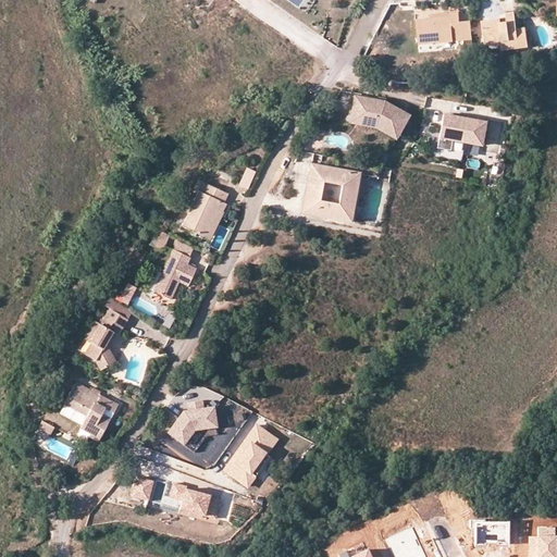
[(516,27),(514,10),(504,11),(504,14),(480,17),(482,37),(498,35),(499,47),(514,46),(514,45),(525,44),(524,26),(516,27)]
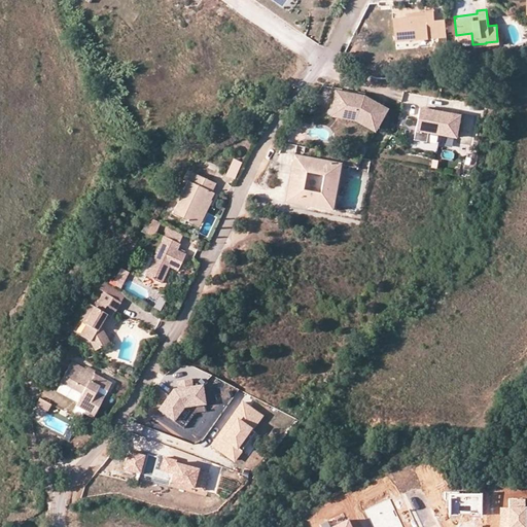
[(408,16),(395,18),(397,40),(445,36),(443,19),(433,20),(432,10),(425,11),(425,14),(408,15),(408,16)]
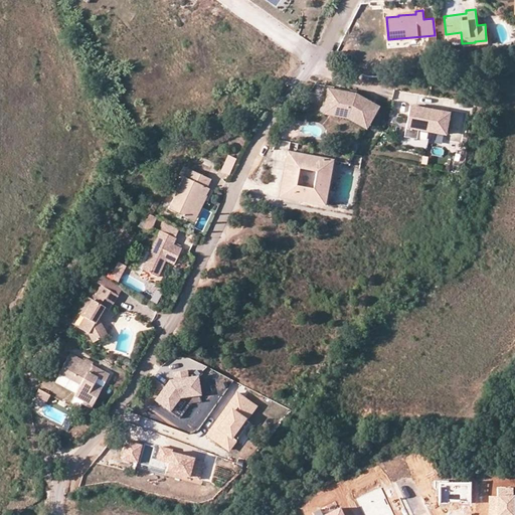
[(378,104),(356,91),(328,87),(324,106),(346,110),(345,112),(368,124),(378,104)]
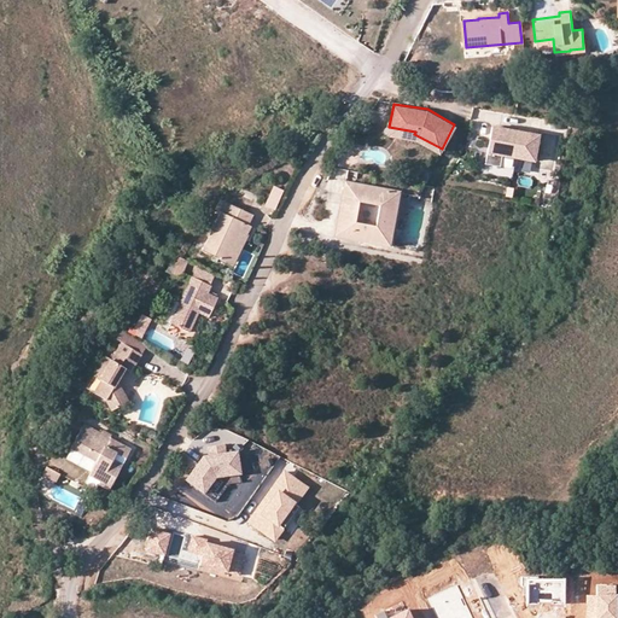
[(540,133),(494,124),(490,149),(503,151),(535,156),(540,133)]
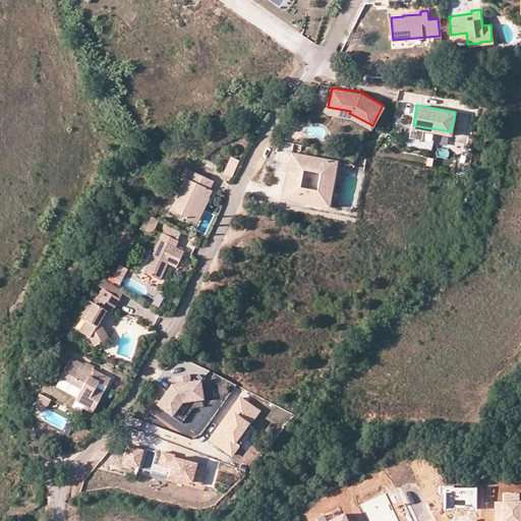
[(370,127),(372,125),(349,113),(350,111),(328,107),(328,113),(350,116),(370,127)]
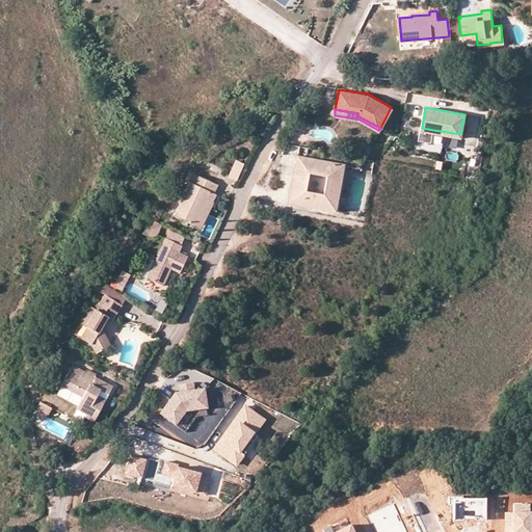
[(433,130),(422,128),(420,138),(431,140),(433,130)]
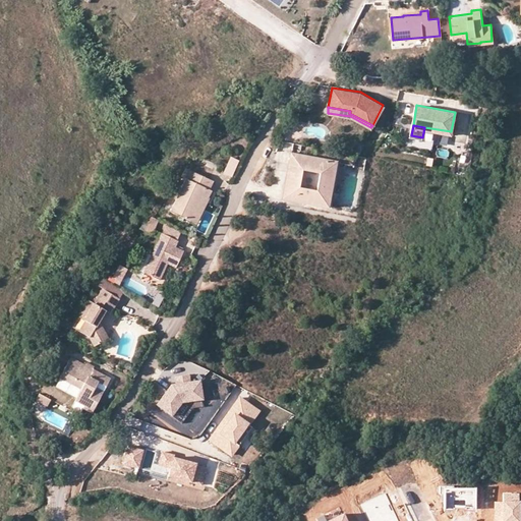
[(337,162),(289,154),(281,199),(329,208),(337,162)]
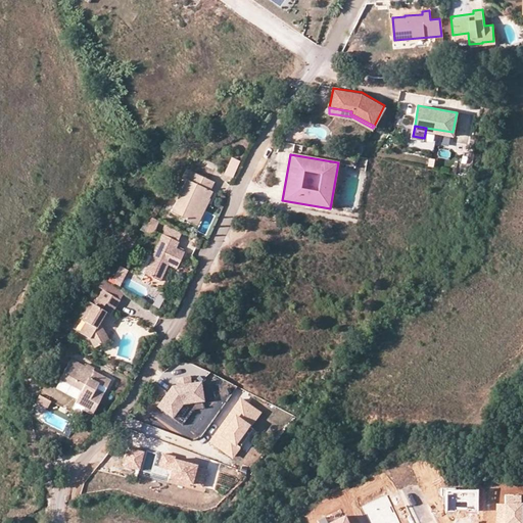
[(231,176),(238,161),(232,158),(225,173),(231,176)]
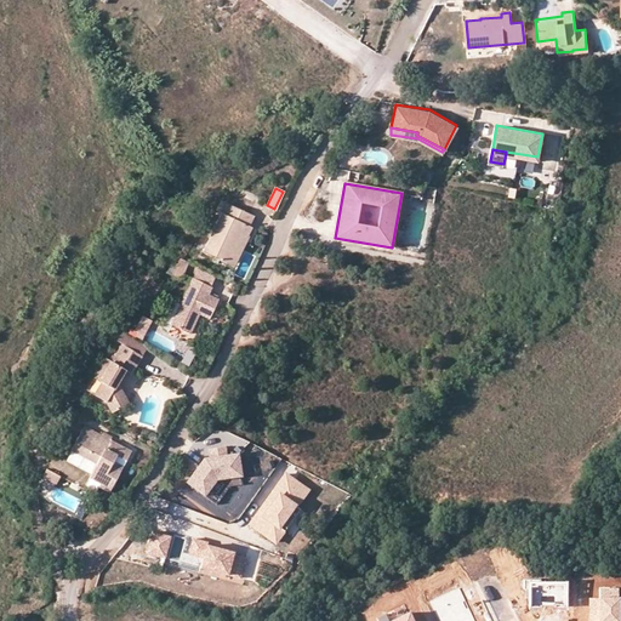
[(254,226),(248,223),(252,214),(228,201),(223,211),(220,209),(200,248),(224,261),(239,232),(249,237),(254,226)]
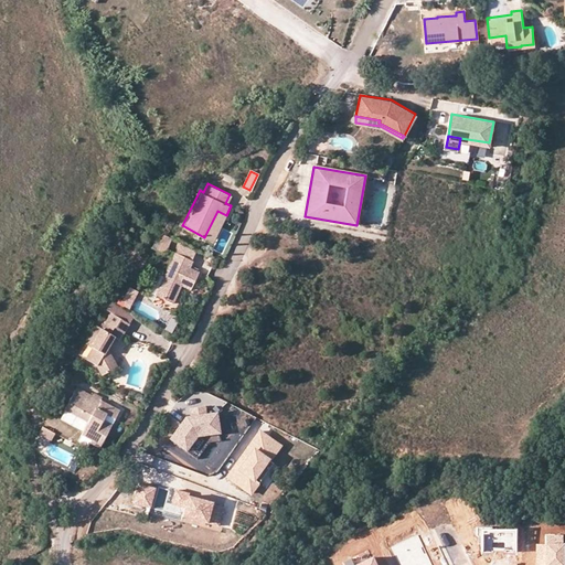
[(212,241),(226,215),(217,211),(204,237),(212,241)]
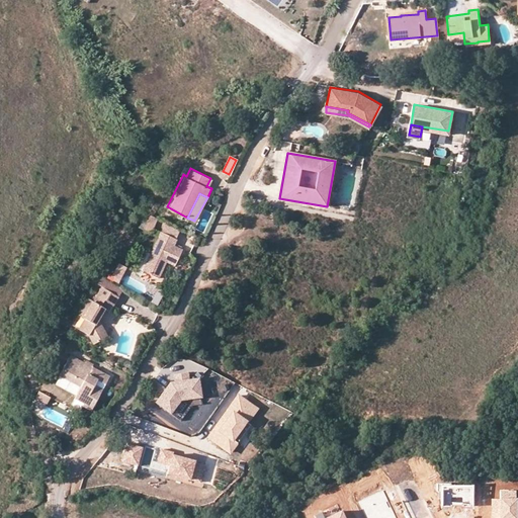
[(150,231),(156,219),(151,216),(145,228),(150,231)]
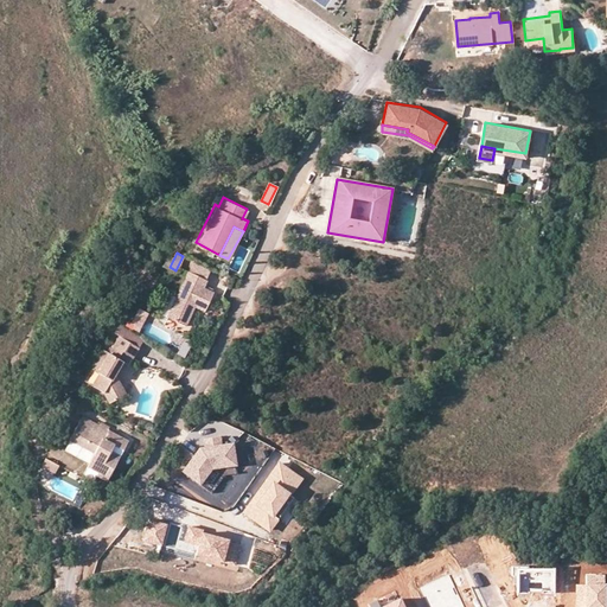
[(190,273),(208,281),(212,269),(195,261),(190,273)]
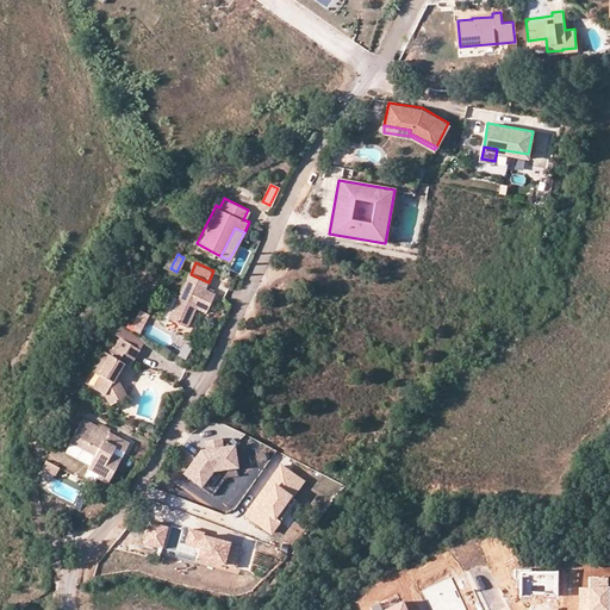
[(191,274),(186,282),(204,292),(209,282),(191,274)]
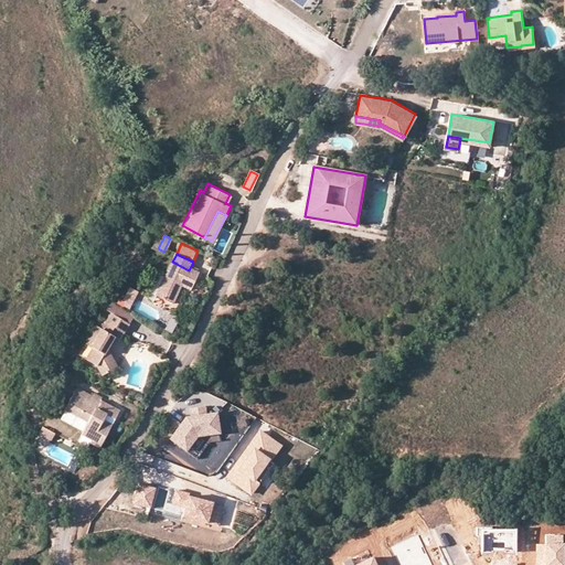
[(189,270),(172,262),(164,276),(158,273),(149,291),(172,302),(181,283),(192,288),(199,275),(189,270)]
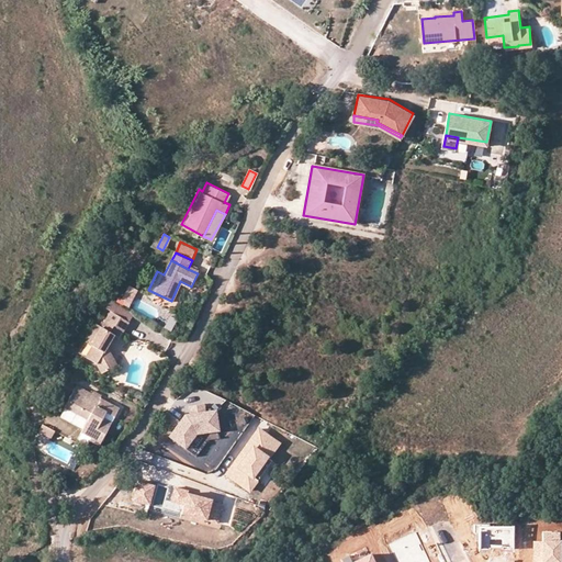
[(130,304),(137,291),(132,287),(123,301),(130,304)]
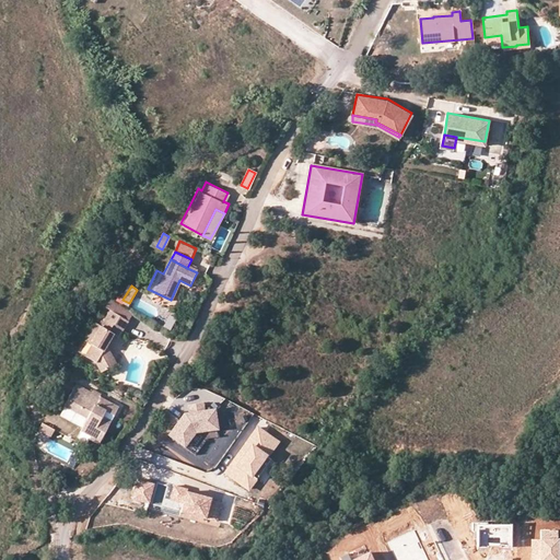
[(102,349),(112,334),(109,333),(114,325),(123,330),(128,322),(109,310),(101,325),(96,322),(85,339),(90,342),(82,354),(93,361),(97,370),(109,363),(102,349)]
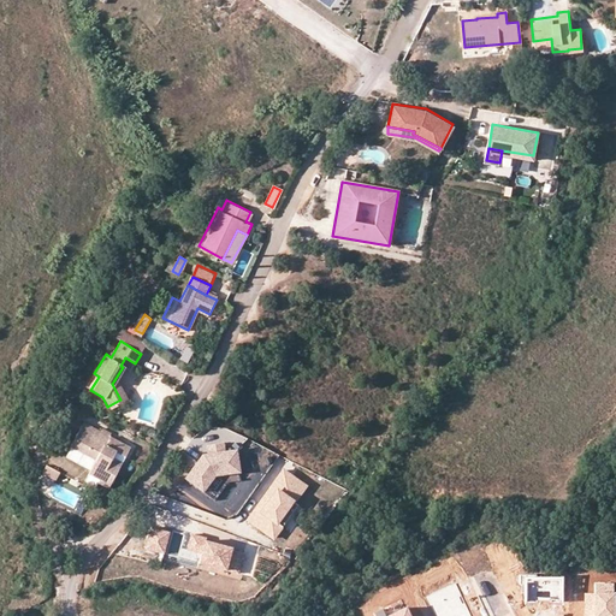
[(120,366),(123,367),(130,372),(135,363),(125,357),(120,366)]
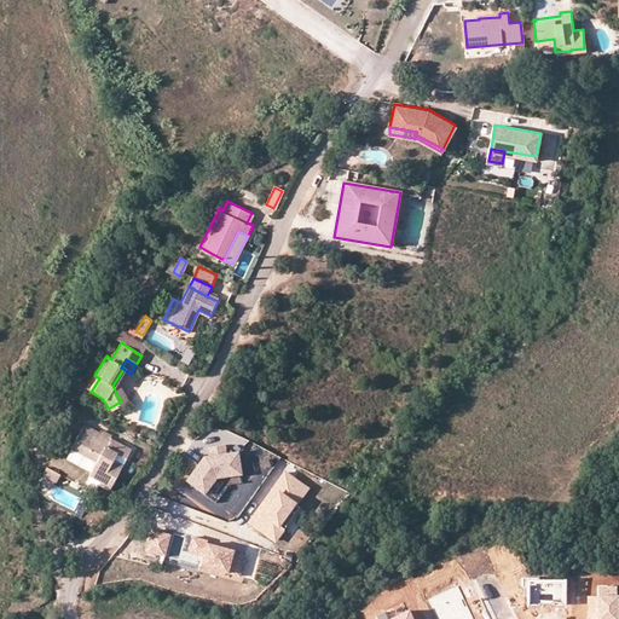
[(117,380),(113,386),(121,401),(127,399),(117,380)]
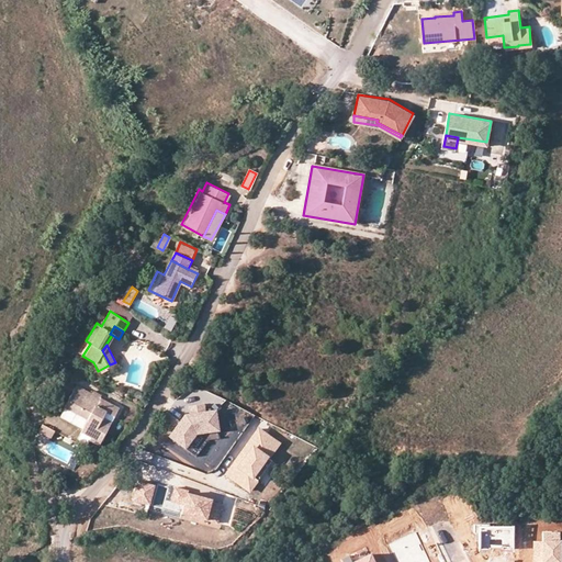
[(87,401),(91,393),(78,386),(74,394),(87,401)]
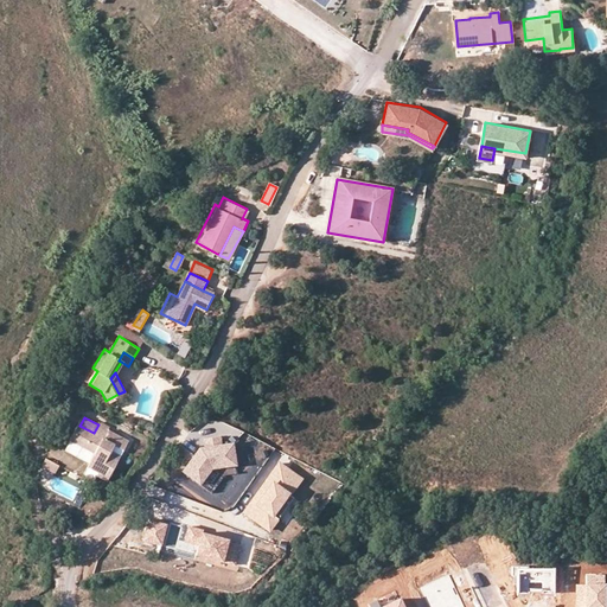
[(128,441),(98,425),(94,433),(80,426),(72,439),(95,452),(88,465),(100,471),(97,475),(107,480),(128,441)]
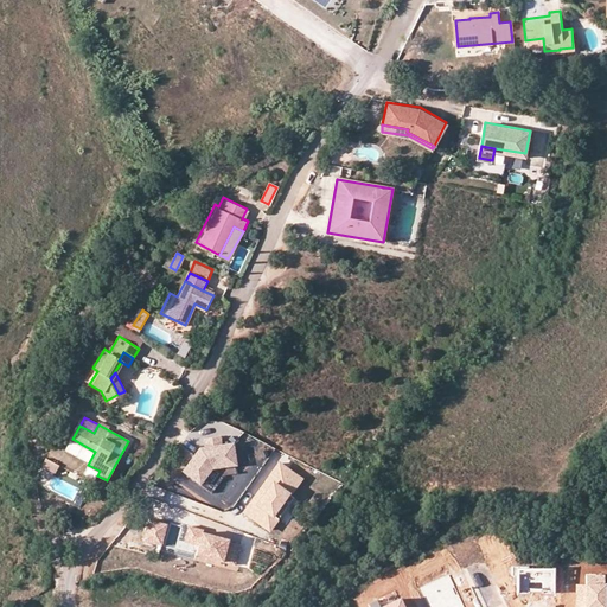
[(219,435),(203,436),(204,446),(221,443),(219,435)]
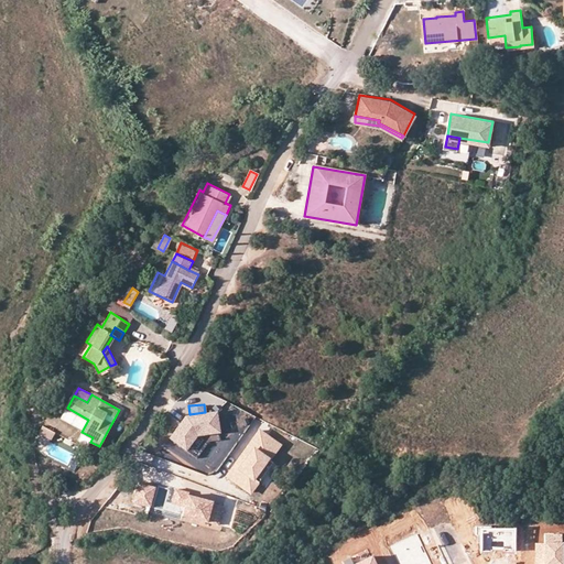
[(190,414),(185,414),(169,436),(184,448),(196,434),(218,431),(216,411),(205,412),(190,414)]
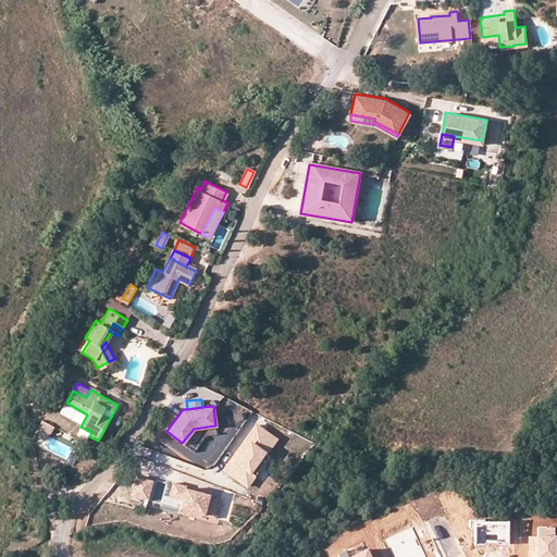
[(51,434),(54,428),(45,422),(40,429),(51,434)]
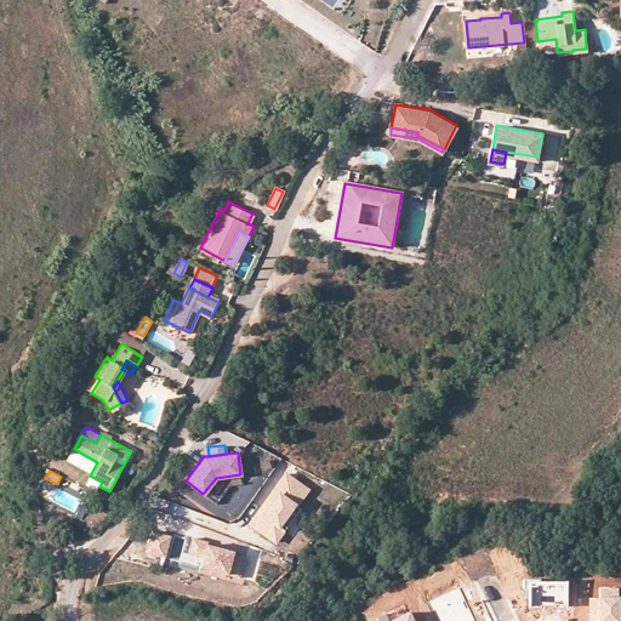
[(274,540),(283,529),(284,529),(300,507),(297,505),(308,489),(285,472),(277,483),(281,486),(261,513),(257,510),(249,520),(274,540)]
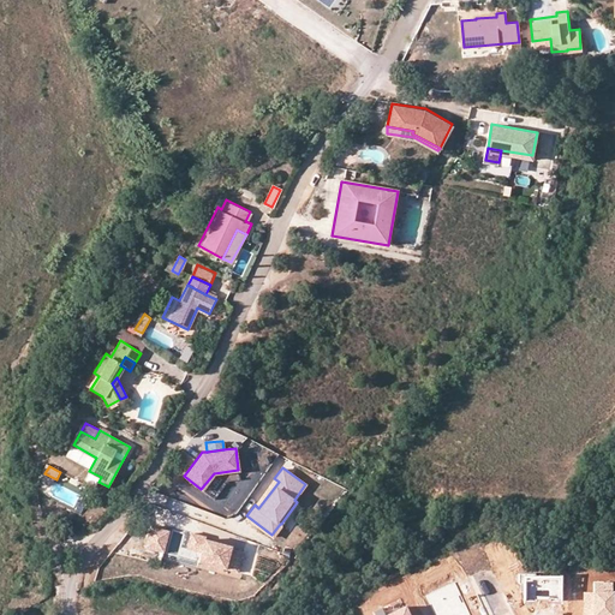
[(162,549),(168,529),(150,524),(144,544),(162,549)]
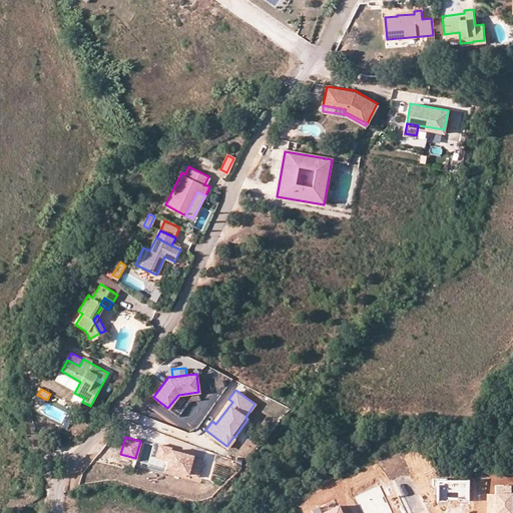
[(155,455),(167,458),(164,466),(197,476),(202,459),(191,456),(192,454),(170,448),(171,446),(158,442),(155,455)]
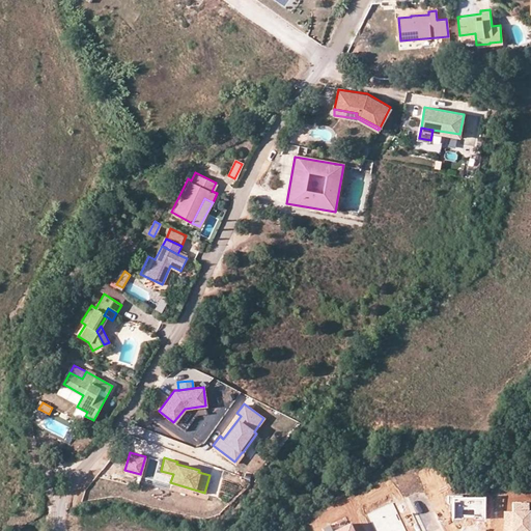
[(483,497),(451,498),(452,520),(484,519),(483,497)]
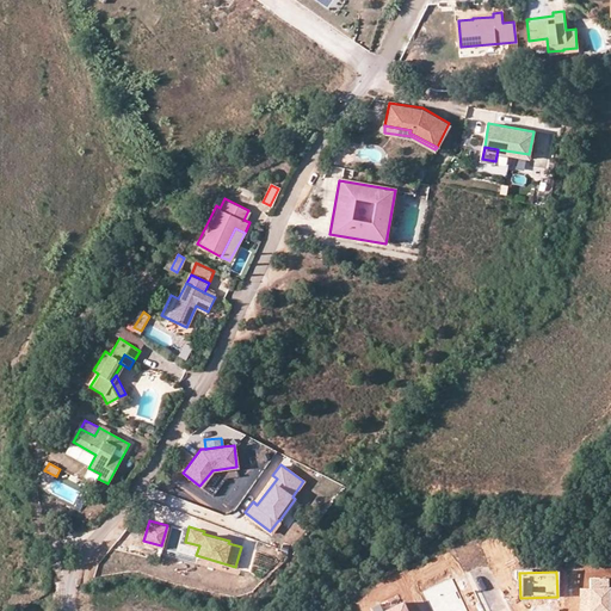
[(609,610),(609,576),(588,578),(588,588),(579,588),(579,610),(609,610)]
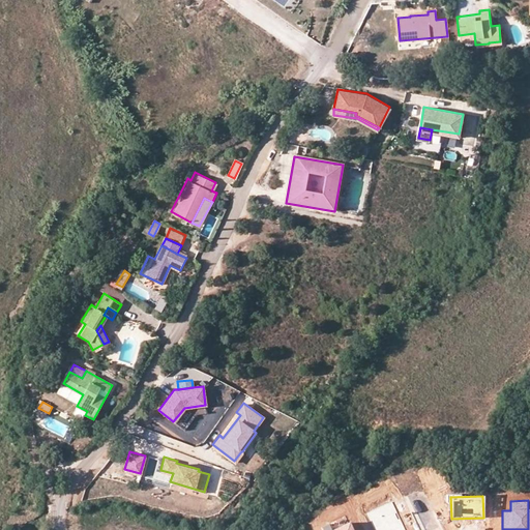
[(405,529),(392,502),(366,514),(371,522),(372,521),(376,529),(405,529)]
